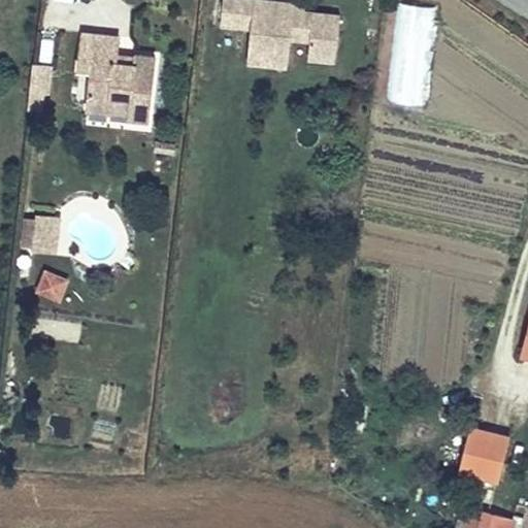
[(305,2),(291,0),(220,0),(218,27),(249,30),(245,63),(288,67),(291,39),(309,41),(307,60),(335,63),(340,12),(305,8),(305,2)]
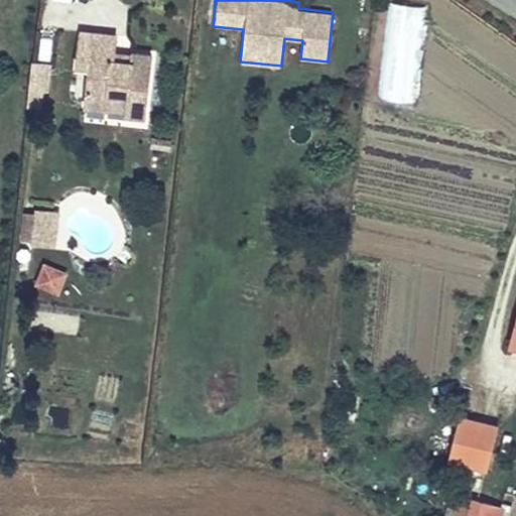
[(427,6),(388,1),(375,97),(414,103),(427,6)]
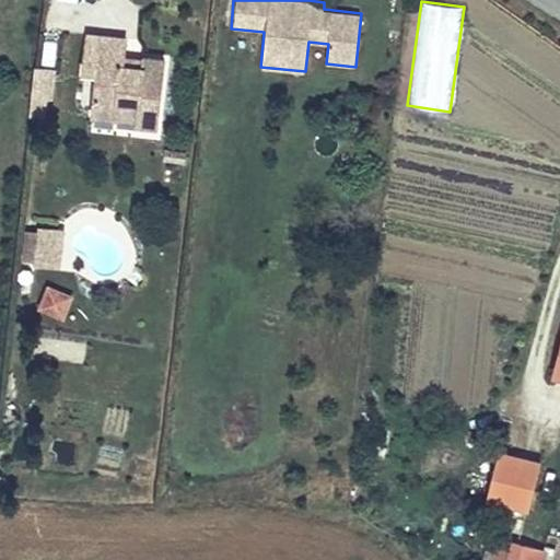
[(125,53),(128,36),(86,32),(82,76),(96,77),(91,118),(159,127),(166,57),(125,53)]
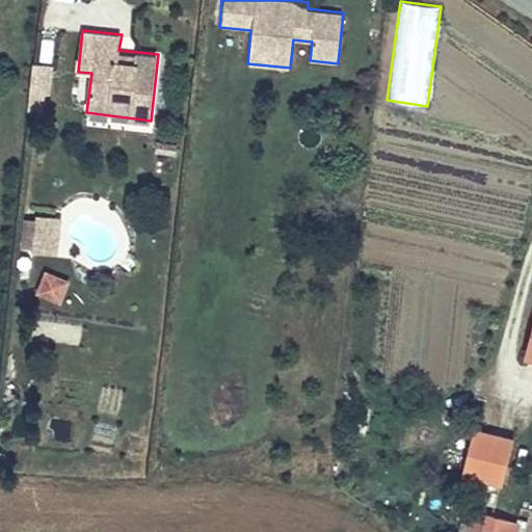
[(42,36),(41,59),(52,60),(54,37),(42,36)]
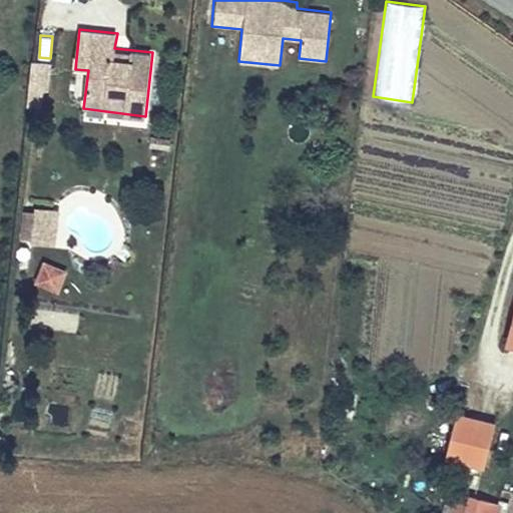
[(49,91),(51,62),(31,61),(26,106),(41,107),(43,91),(49,91)]
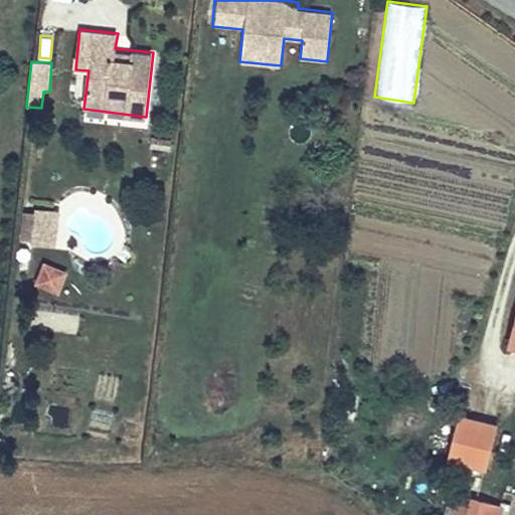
[(58,243),(60,211),(34,208),(34,211),(24,211),(20,239),(58,243)]
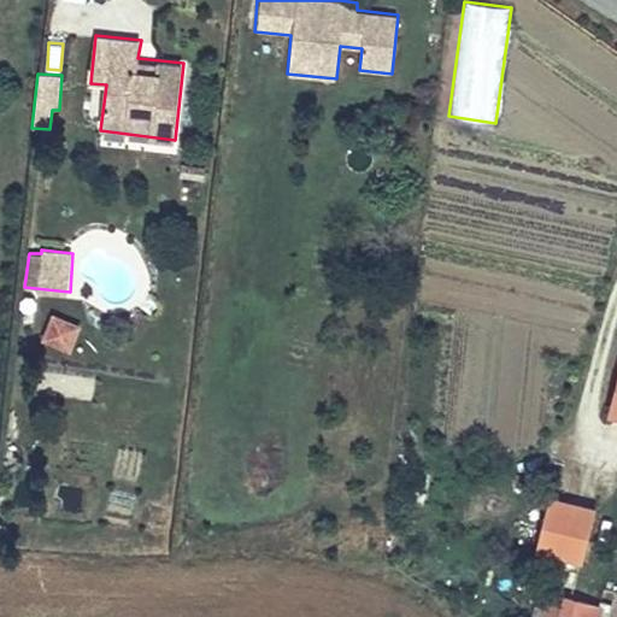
[(82,325),(50,312),(39,341),(71,353),(82,325)]
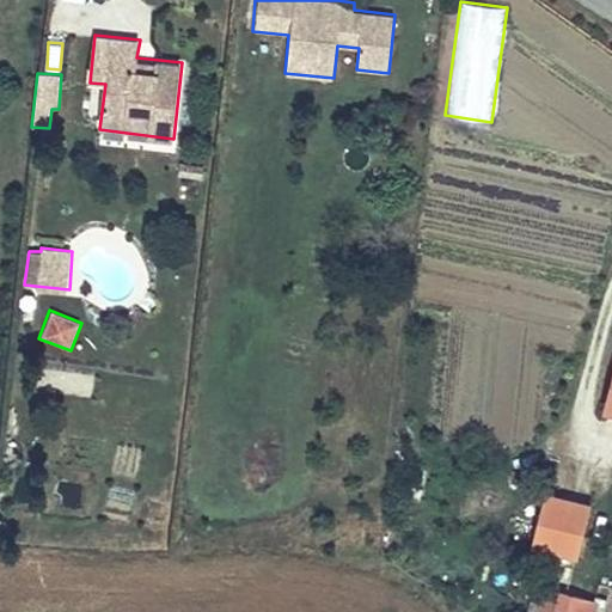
[(593,501),(544,490),(530,548),(579,560),(593,501)]
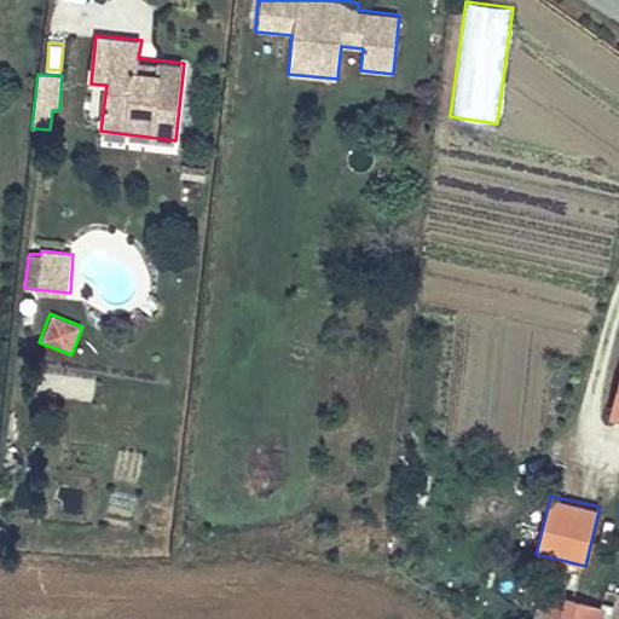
[(612,618),(617,606),(605,602),(602,606),(549,593),(541,618),(612,618)]
